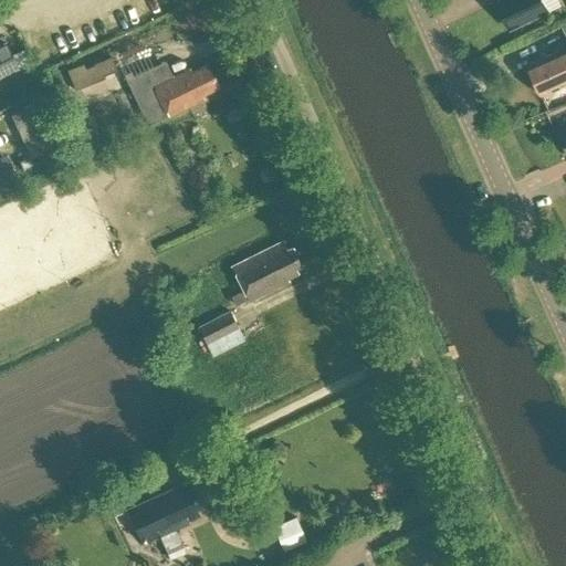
[(501,0),(498,2),(511,30),(548,12),(543,0),(501,0)]
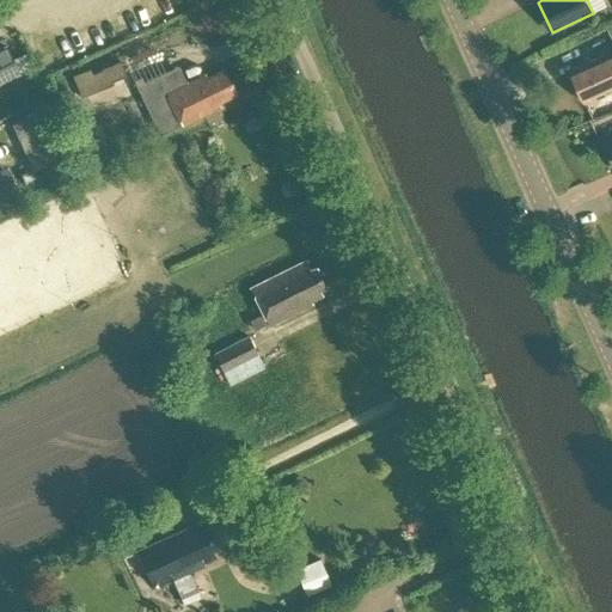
[(6,46),(0,48),(0,81),(19,72),(6,46)]
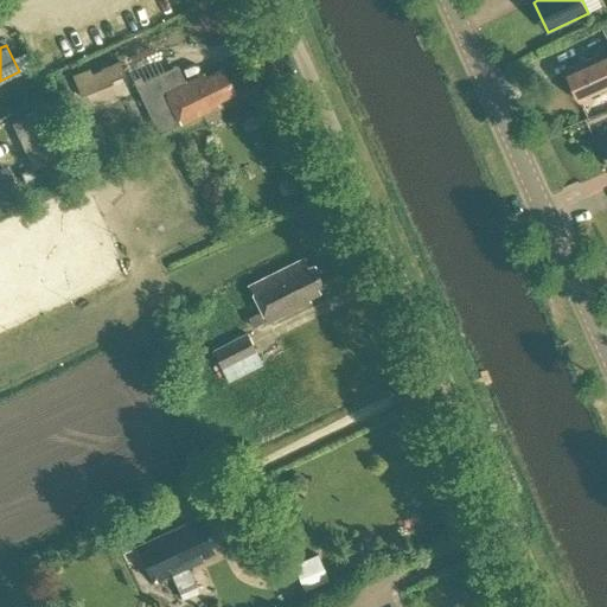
[(581,103),(606,90),(606,51),(566,70),(581,103)]
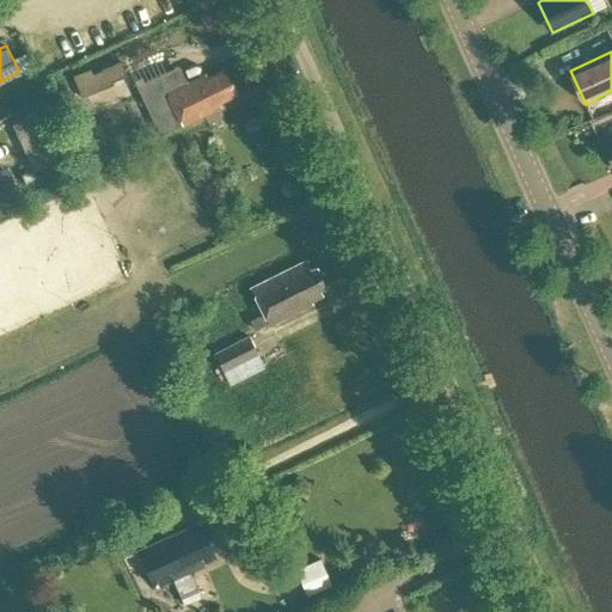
[(179,67),(136,86),(159,135),(183,124),(182,122),(218,105),(215,101),(234,92),(224,68),(206,77),(203,72),(185,80),(179,67)]
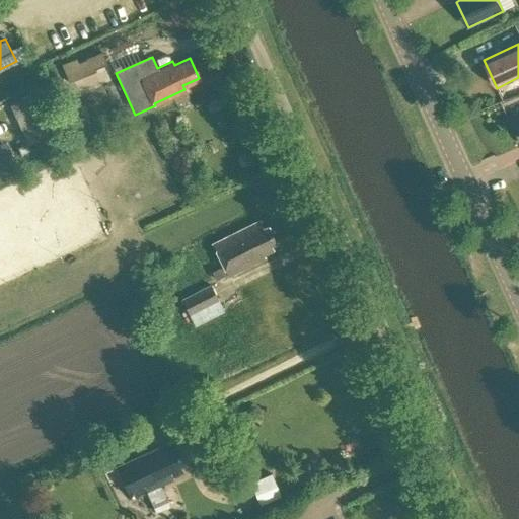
[(32,149),(51,144),(38,95),(19,100),(32,149)]
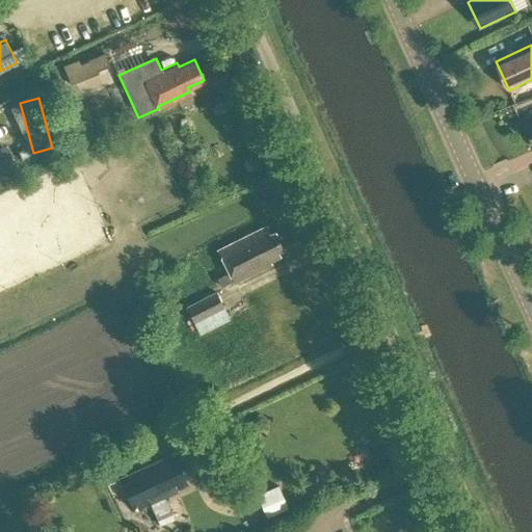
[(0,183),(18,176),(6,145),(0,148),(0,183)]
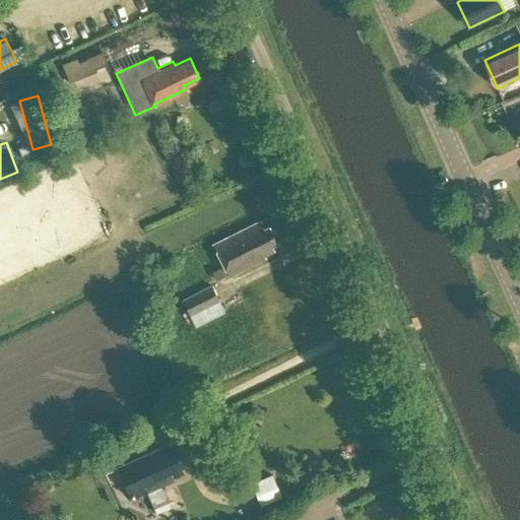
[(224,267),(213,273),(216,280),(229,275),(230,276),(264,260),(262,257),(274,251),(271,246),(277,244),(268,225),(263,229),(260,222),(213,245),(224,267)]
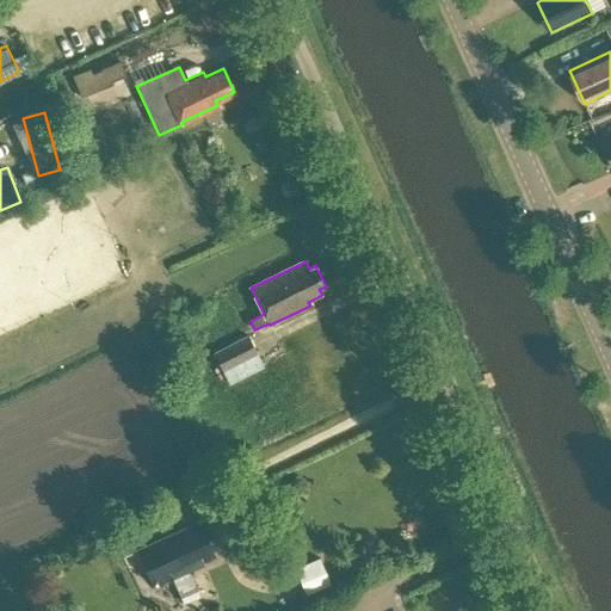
[(248,338),(214,356),(229,386),(264,369),(248,338)]
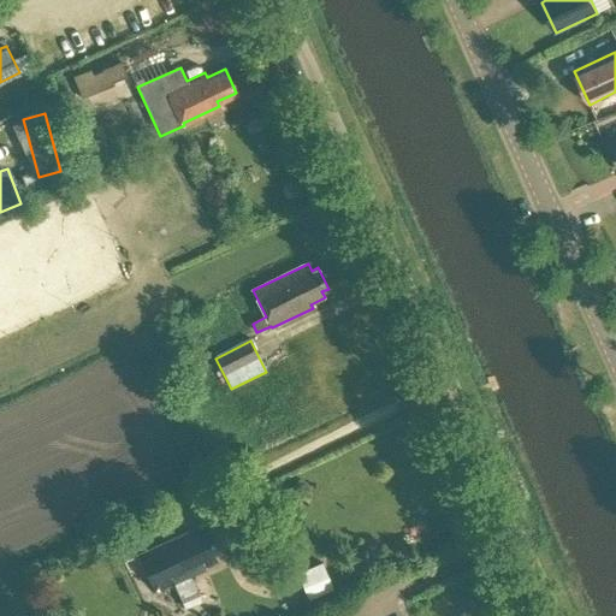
[(211,555),(218,552),(209,533),(202,535),(199,528),(138,556),(155,592),(167,587),(166,584),(214,562),(211,555)]
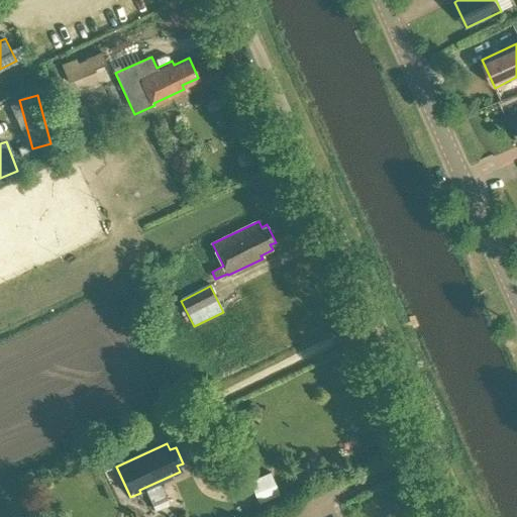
[(249,484),(260,507),(279,499),(269,476),(249,484)]
